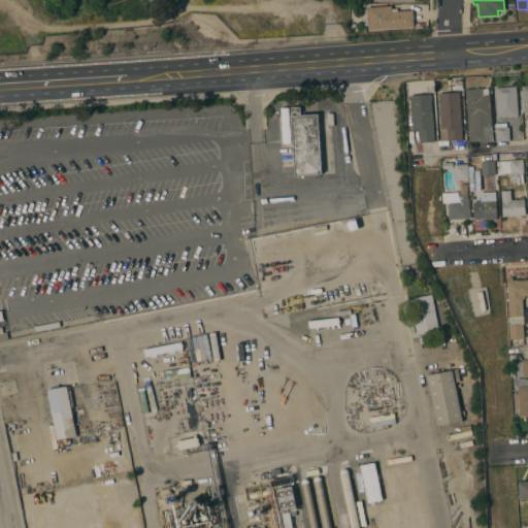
[(392,6),(393,8),(398,8),(398,10),(414,10),(415,27),(368,30),(367,7),(392,6)]
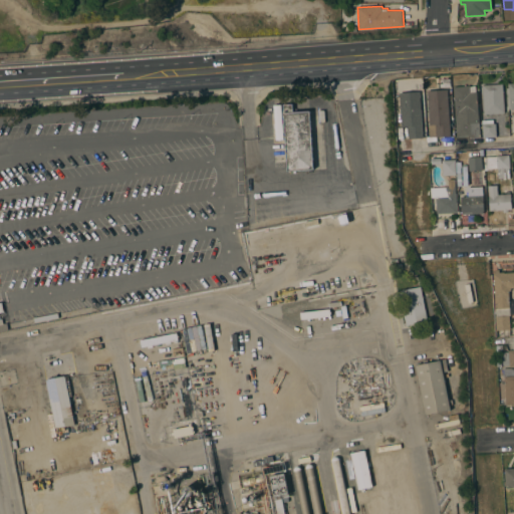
[(462,86),(461,80),(475,79),(476,91),(477,91),(480,138),(471,139),(471,136),(457,137),(454,86),(462,86)]
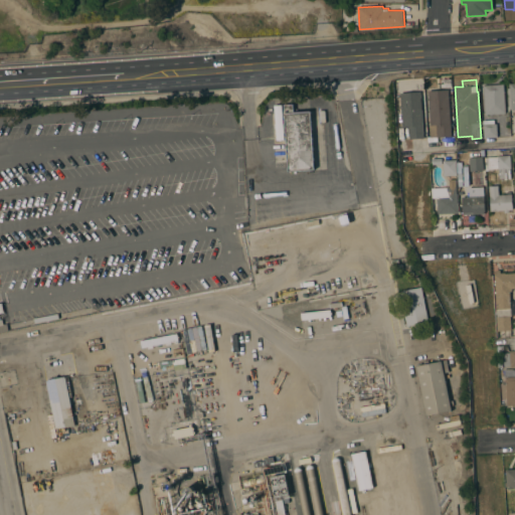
[(504,84),(506,114),(486,115),(484,86),(504,84)]
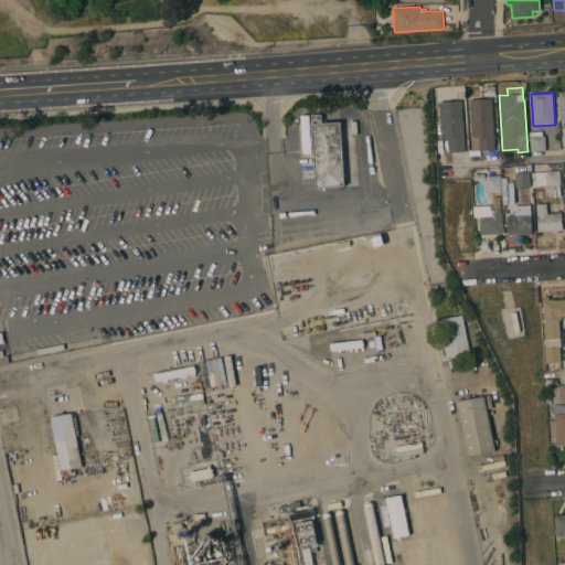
[(496,149),(480,150),(471,150),(471,138),(473,138),(470,99),(492,98),(496,149)]
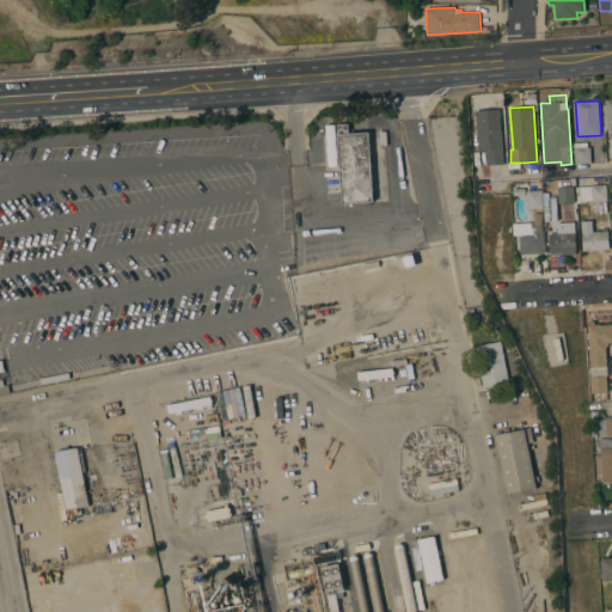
[(505,164),(487,166),(485,151),(479,151),(476,110),(500,109),(505,164)]
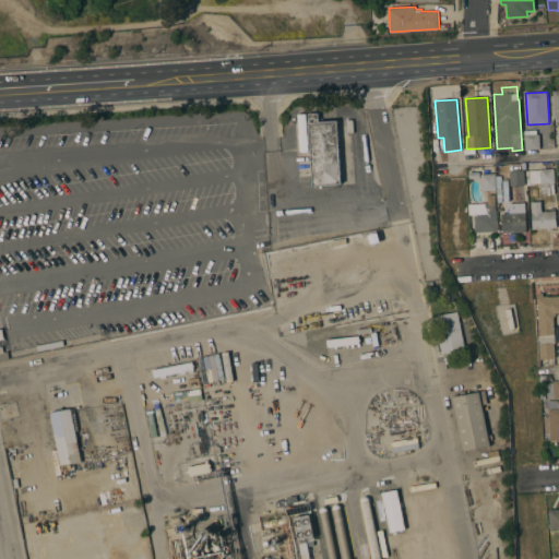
[(318,113),(319,122),(337,121),(342,183),(313,186),(309,114),(318,113)]
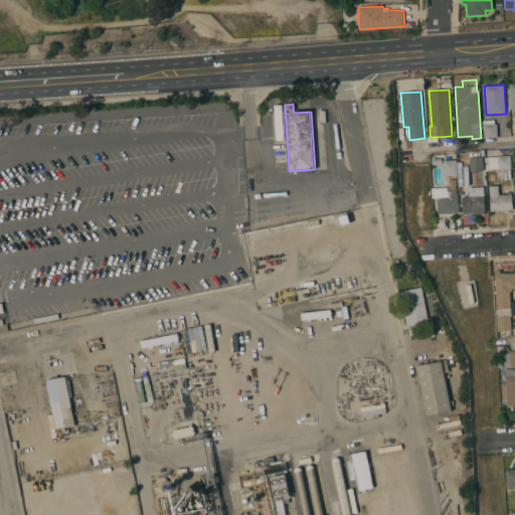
[(285,140),(277,140),(275,106),(282,105),(285,140)]
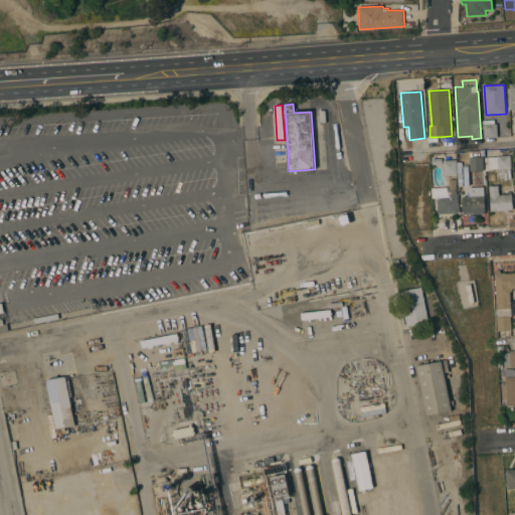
[(494,120),(495,124),(497,124),(498,137),(485,138),(484,120),(494,120)]
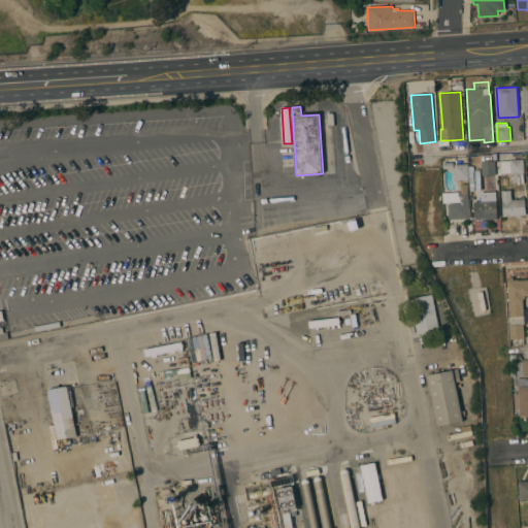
[(500,161),(509,161),(509,160),(523,159),(523,160),(526,160),(526,170),(524,170),(524,172),(523,172),(524,183),(512,184),(512,173),(510,173),(501,173),(500,161)]
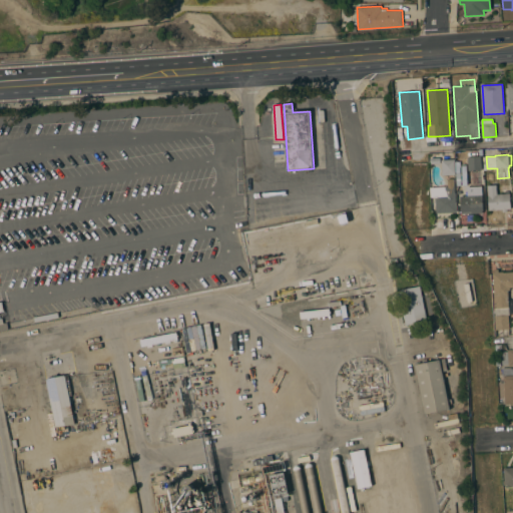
[(467,156),(481,156),(482,170),(468,170),(467,156)]
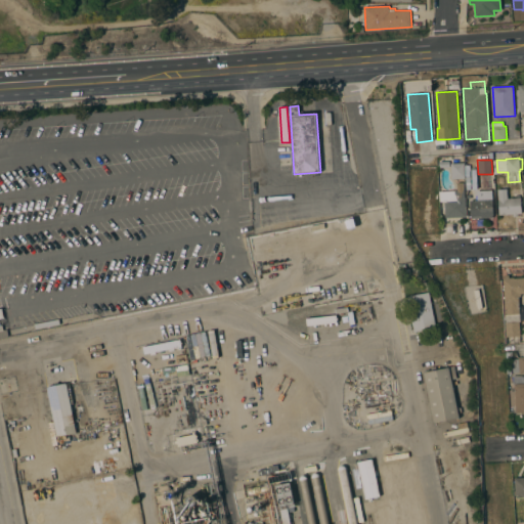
[(464,163),(465,177),(451,177),(451,164),(464,163)]
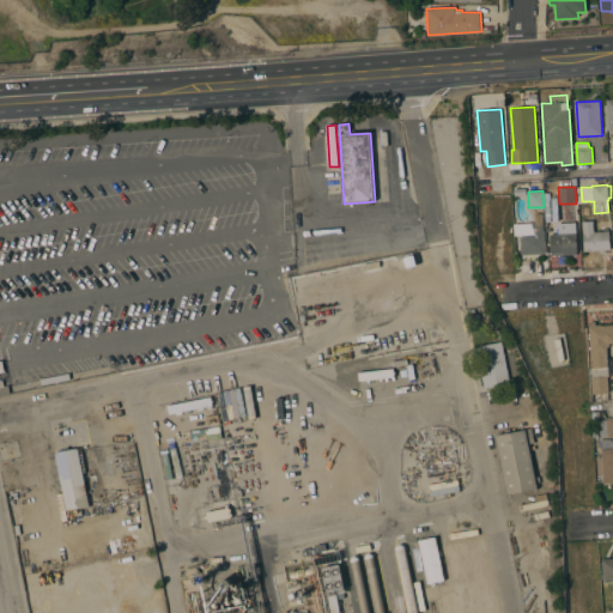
[(544,231),(545,231),(545,254),(521,254),(521,235),(515,235),(515,224),(534,223),(534,213),(542,213),(544,231)]
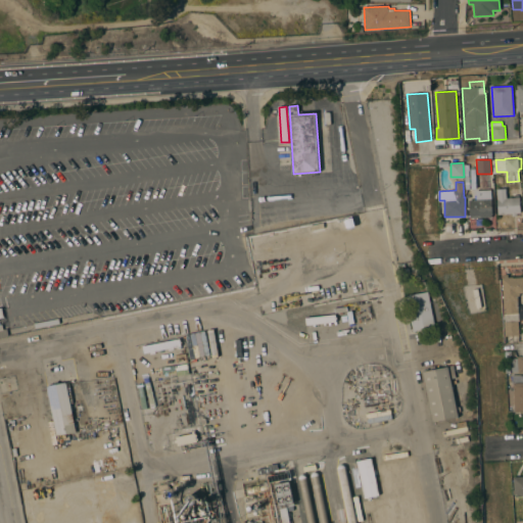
[(507,198),(520,197),(521,212),(517,214),(517,216),(512,216),(512,214),(498,215),(496,189),(507,188),(507,198)]
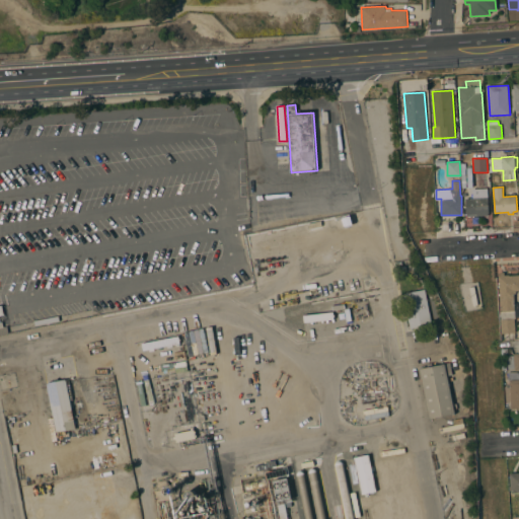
[(489,215),(466,217),(465,198),(472,198),(472,190),(488,189),(489,215)]
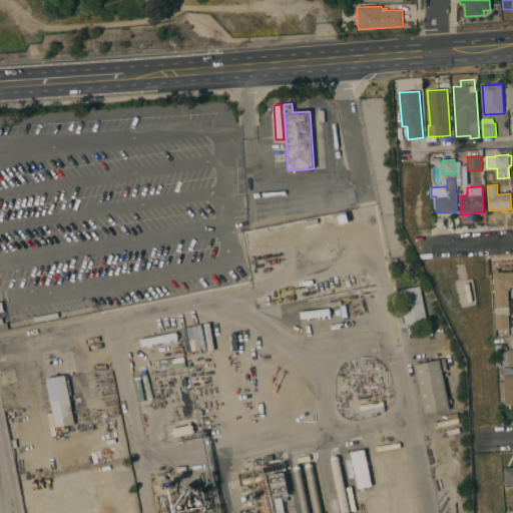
[(397,259),(398,263),(401,263),(401,268),(389,270),(388,264),(392,264),(391,260),(397,259)]
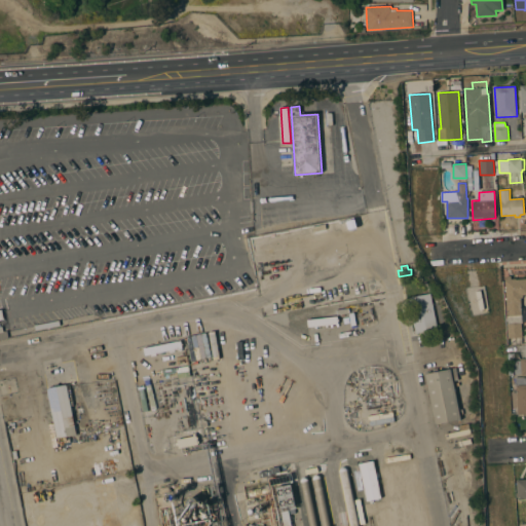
[(525,278),(525,294),(523,295),(523,297),(521,298),(522,323),(521,323),(522,337),(508,338),(506,324),(508,324),(506,315),(508,315),(505,279),(506,279),(506,275),(511,275),(511,278),(516,278),(525,278)]
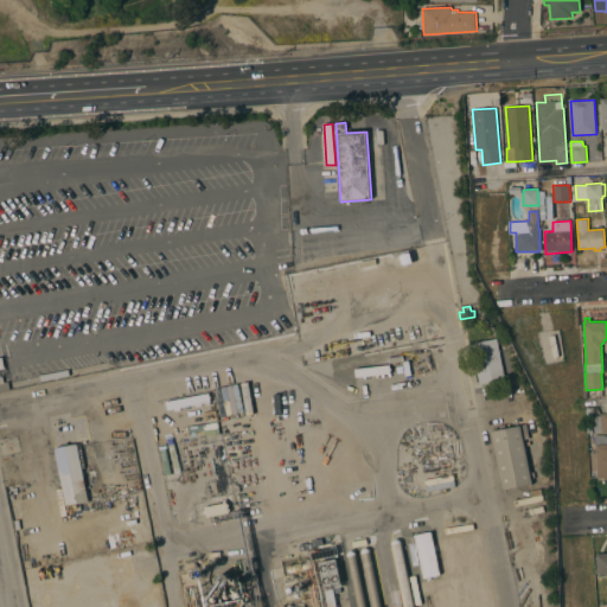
[(505,379),(479,384),(472,343),(497,338),(505,379)]
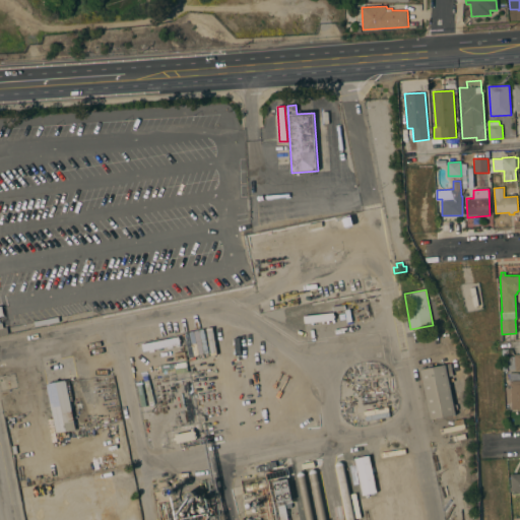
[(0,306),(2,306),(5,320),(2,321),(3,327),(7,326),(8,334),(0,335),(0,306)]
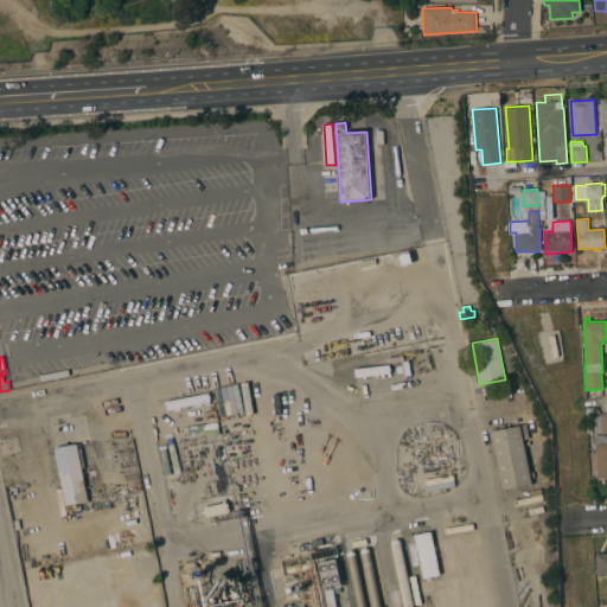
[(606,413),(606,433),(602,434),(602,432),(601,432),(601,430),(593,430),(592,416),(601,415),(600,413),(606,413)]
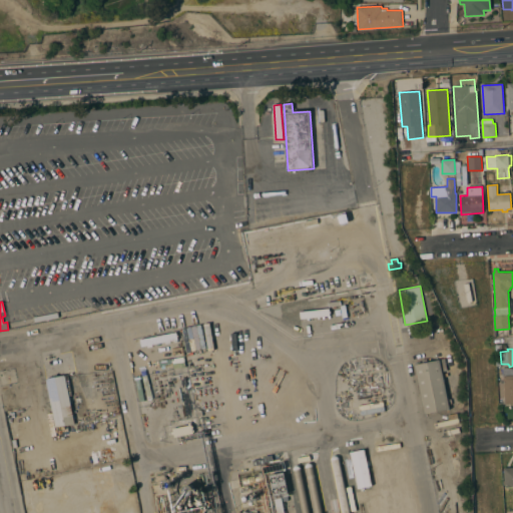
[(450,409),(425,414),(415,365),(440,360),(450,409)]
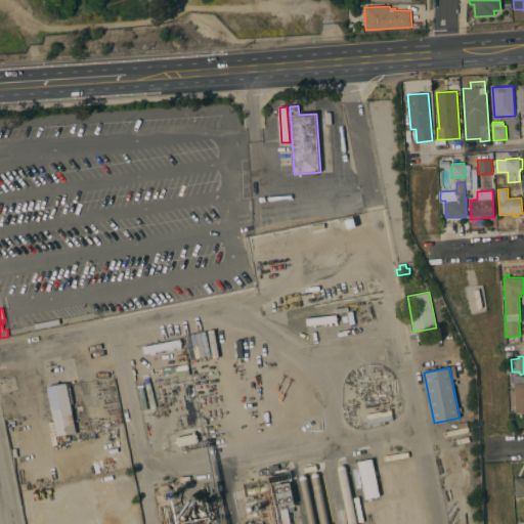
[(511,406),(510,391),(515,391),(514,384),(523,382),(523,411),(516,412),(516,406),(511,406)]
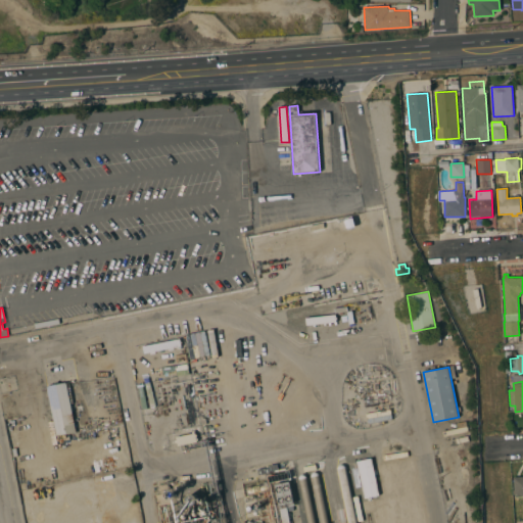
[(76,431),(57,435),(47,386),(66,382),(76,431)]
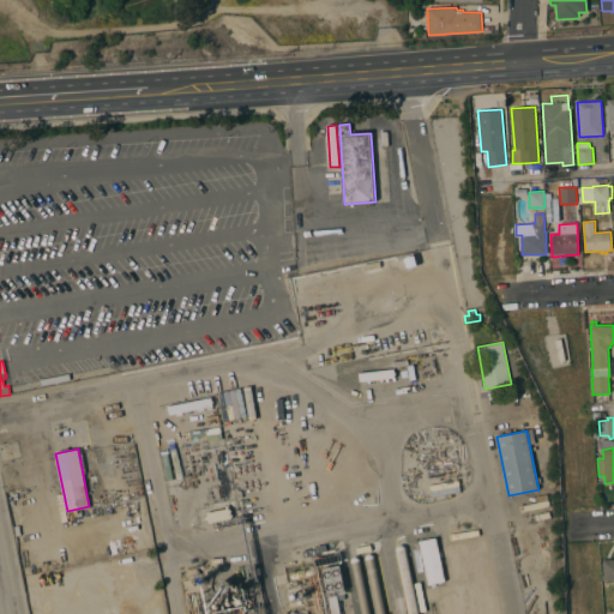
[(432,497),(428,480),(443,476),(444,483),(458,480),(461,492),(432,497)]
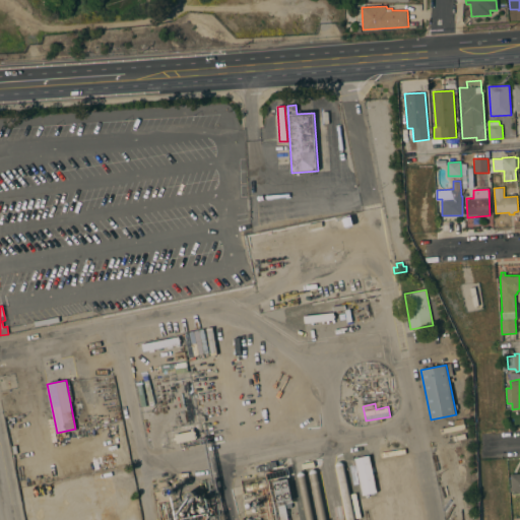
[(192,431),(191,429),(193,429),(194,432),(196,432),(196,434),(195,435),(195,436),(196,436),(197,438),(196,438),(196,439),(177,444),(176,440),(175,440),(174,438),(176,438),(175,435),(192,431)]
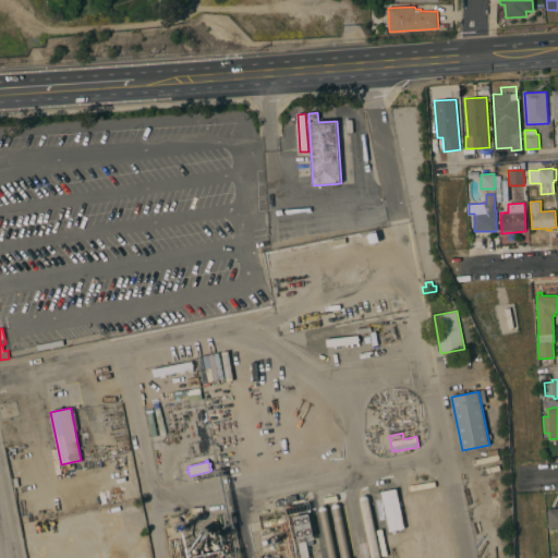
[(498,498),(492,499),(490,494),(492,493),(490,485),(489,485),(488,480),(495,478),(498,498)]
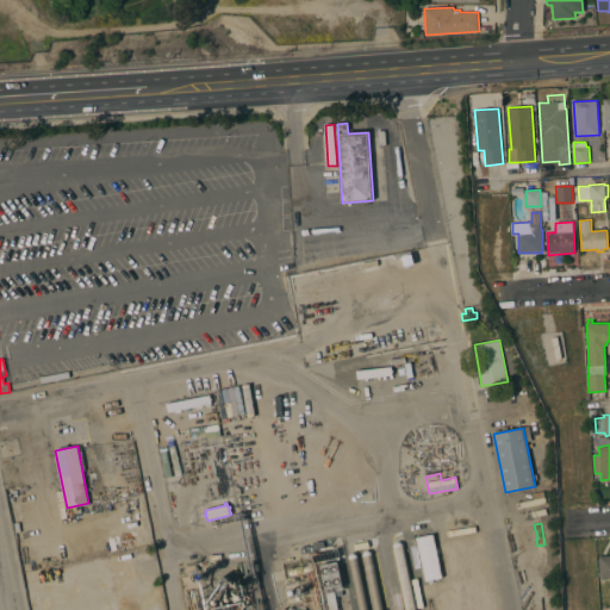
[(424,582),(442,578),(431,534),(415,537),(424,582)]
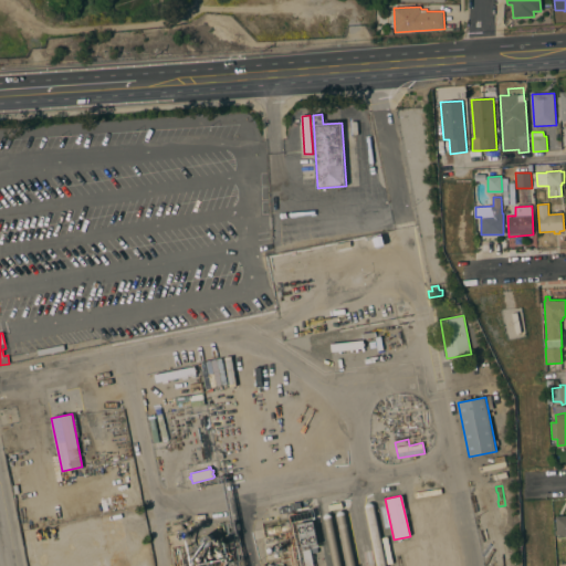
[(377,565),(366,507),(366,505),(367,504),(369,502),(370,502),(373,503),(374,506),(386,565),(377,565)]
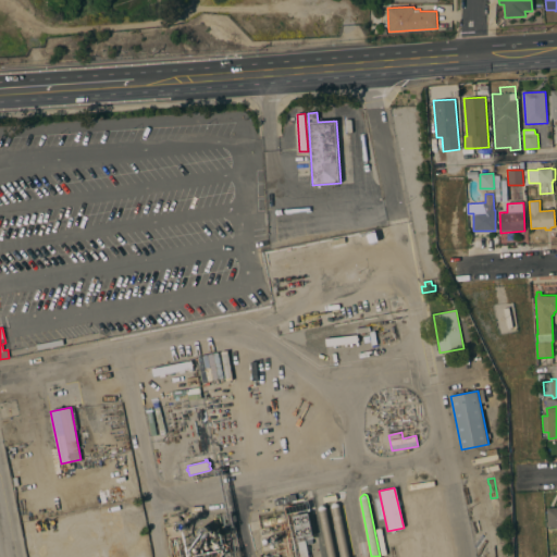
[(331,506),(332,505),(333,504),(334,503),(335,503),(337,503),(338,504),(339,505),(349,556),(341,556),(331,508),(331,506)]
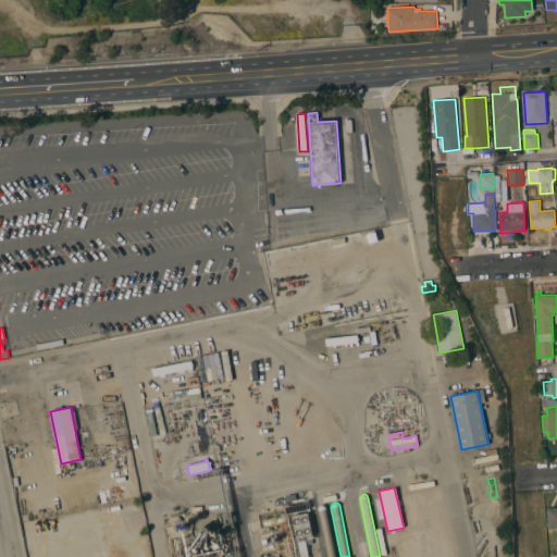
[(336,556),(327,556),(318,510),(319,507),(319,506),(320,505),(323,505),(324,505),(326,508),(336,556)]
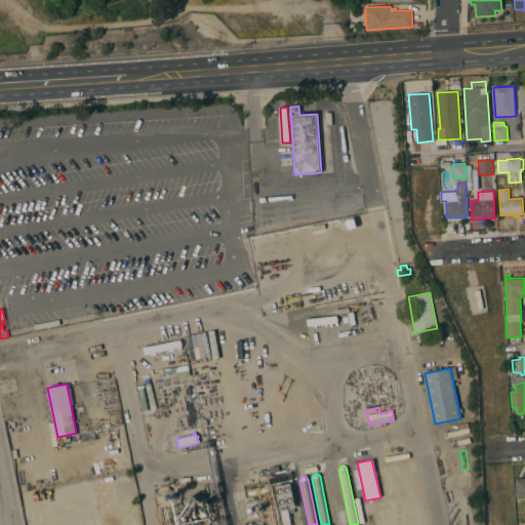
[(524,478),(524,496),(517,497),(516,495),(515,492),(516,492),(515,479),(524,478)]
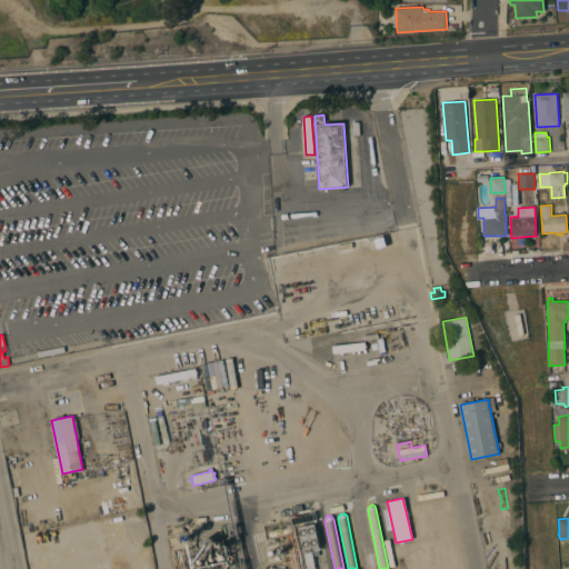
[(320,549),(311,551),(315,568),(307,568),(303,552),(305,552),(299,527),(315,523),(320,549)]
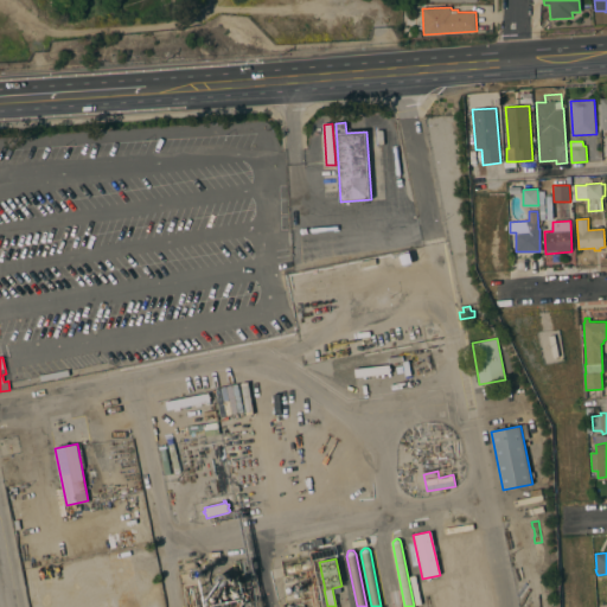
[(308,563),(310,563),(311,564),(312,566),(312,567),(311,568),(310,569),(289,573),(288,572),(287,570),(287,569),(288,568),(288,567),(308,563)]
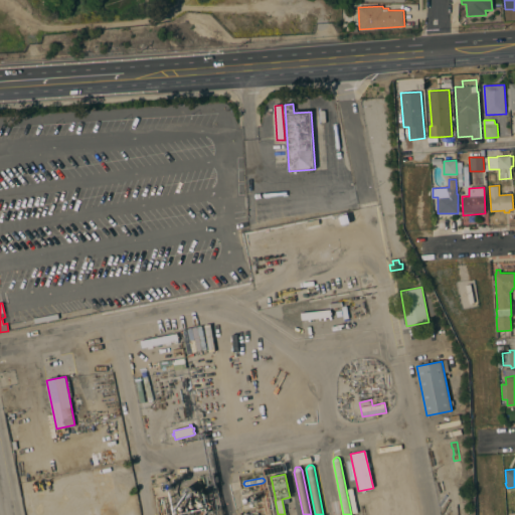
[(190,498),(188,498),(187,498),(185,497),(184,495),(183,494),(183,492),(184,490),(184,489),(186,487),(188,487),(190,487),(191,487),(192,488),(194,489),(194,491),(194,493),(194,494),(193,496),(192,497),(190,498)]
